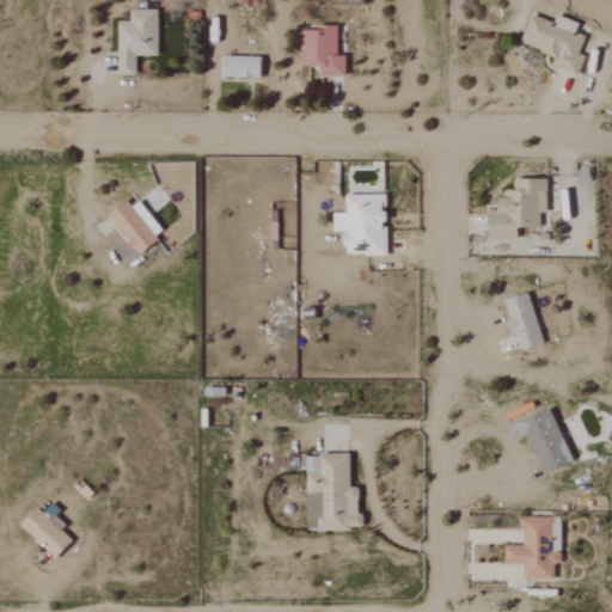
[(160,11),(132,11),(132,23),(120,23),(121,77),(138,75),(138,56),(160,56),(160,11)]
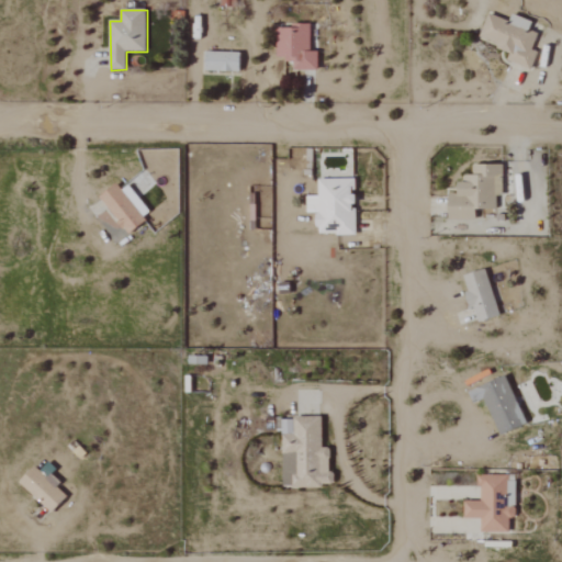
[(481,38),(513,52),(509,60),(528,68),(542,35),(491,14),(481,38)]
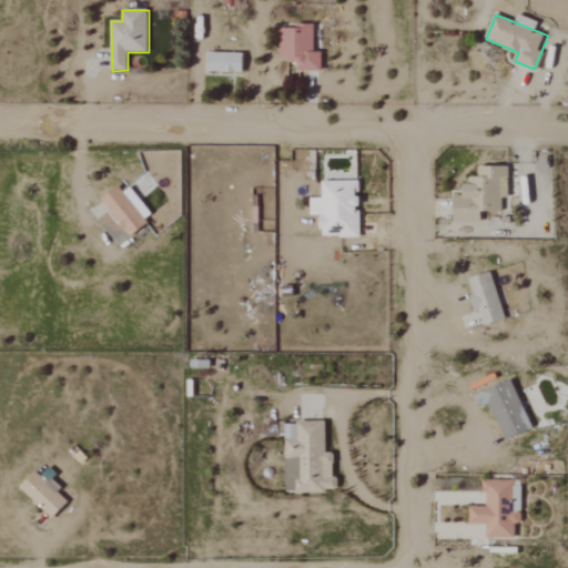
[(322,72),(322,53),(314,52),(315,24),(295,24),(295,29),(281,29),(281,60),(298,60),(298,71),(322,72)]
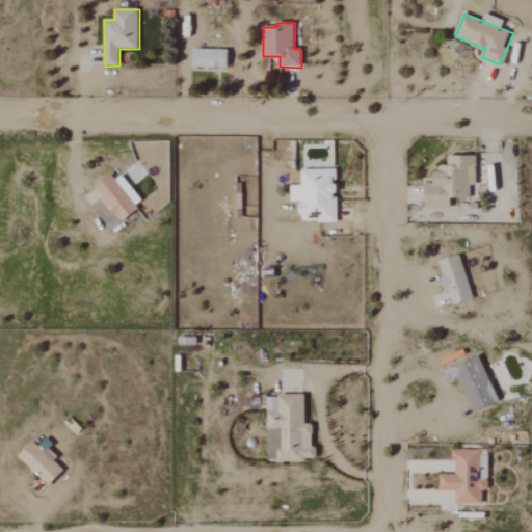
[(228,69),(229,50),(196,49),(196,68),(228,69)]
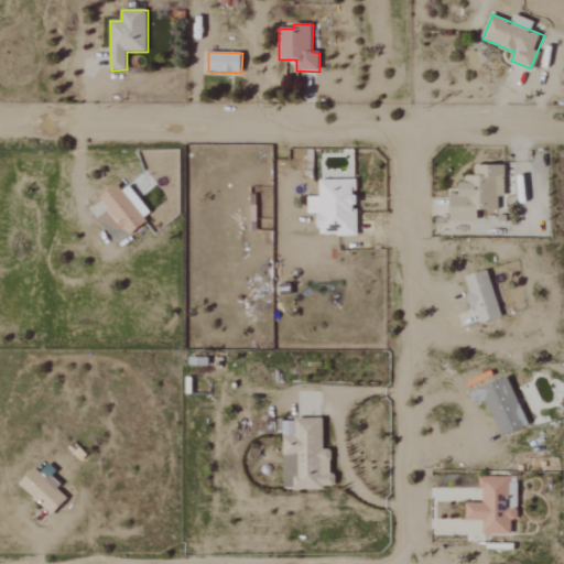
[(452,219),(479,219),(479,209),(499,209),(499,196),(506,196),(506,164),(476,164),(476,175),(464,175),(464,194),(452,194),(452,219)]
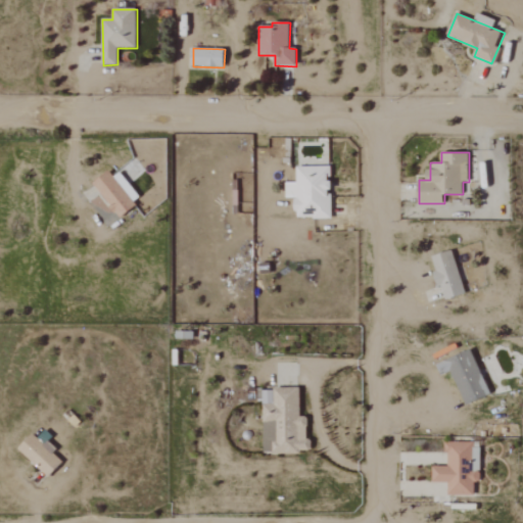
[(298,167),(298,183),(287,183),(287,198),(296,198),(296,218),(333,218),(332,167),(298,167)]
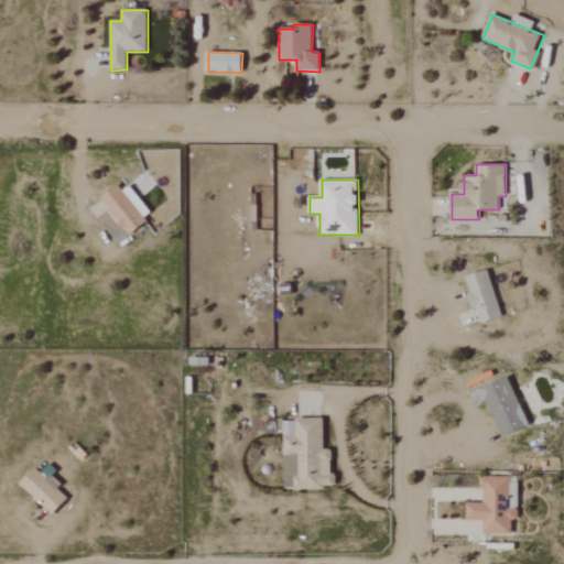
[(130,235),(148,220),(119,184),(100,198),(130,235)]
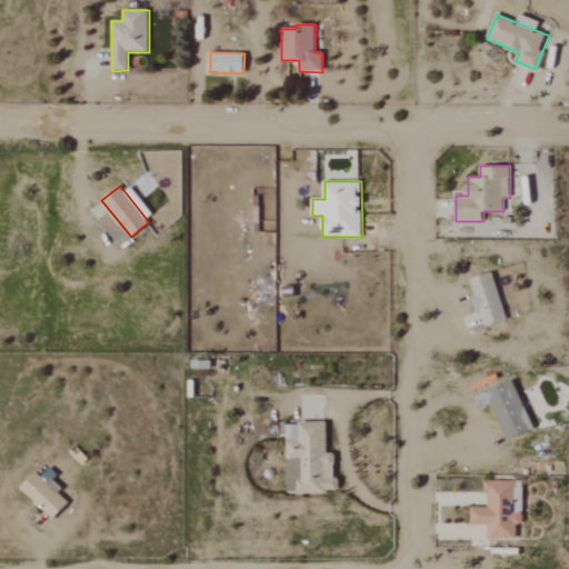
[(508,319),(492,272),(470,279),(485,327),(508,319)]
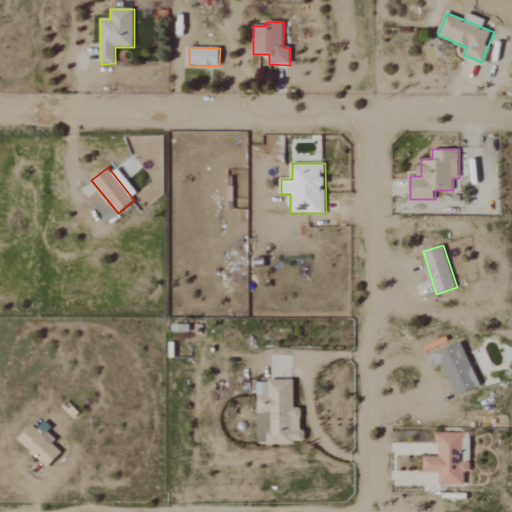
[(429,356),(433,367),(443,363),(457,396),(481,386),(462,342),(429,356)]
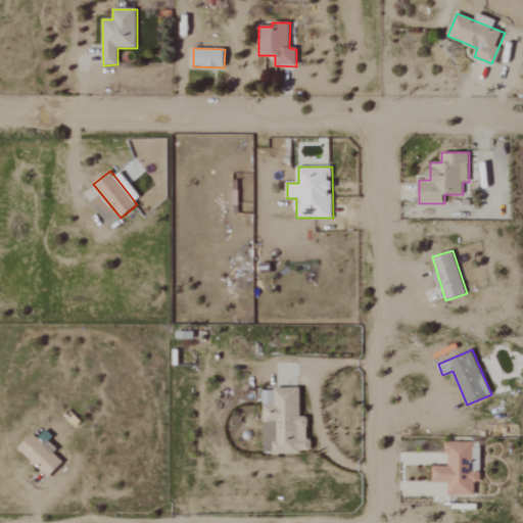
[(265,454),(300,453),(300,442),(306,442),(306,417),(301,418),(300,388),(264,389),(265,454)]
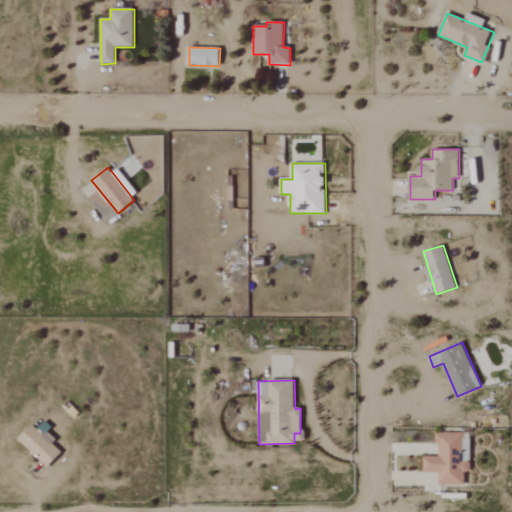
[(48,467),(63,452),(33,424),(19,439),(48,467)]
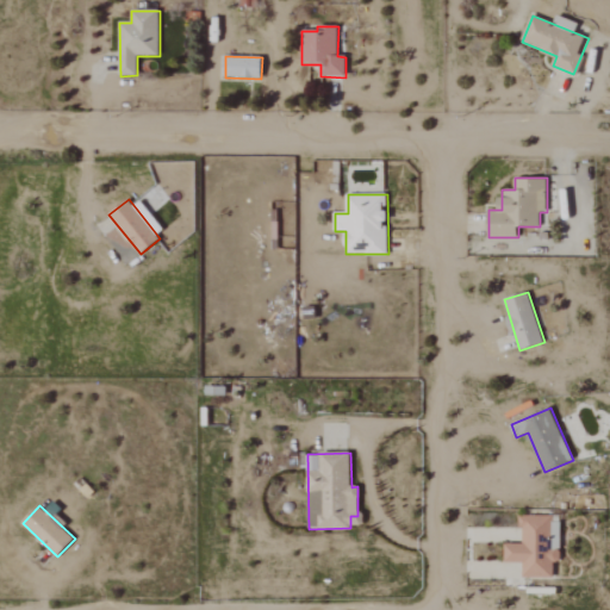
[(554,578),(555,562),(561,562),(561,517),(522,517),(522,545),(506,543),(506,562),(524,562),(523,577),(554,578)]
